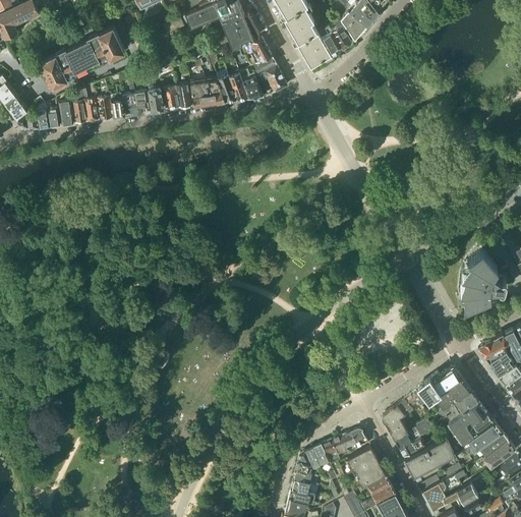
[(32,0),(31,0),(0,14),(0,32),(4,41),(18,34),(14,26),(39,15),(32,0)]
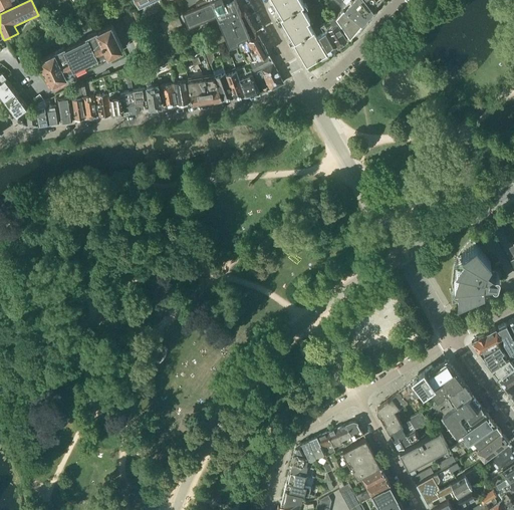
[(15,0),(0,0),(0,13),(18,5),(15,0)]
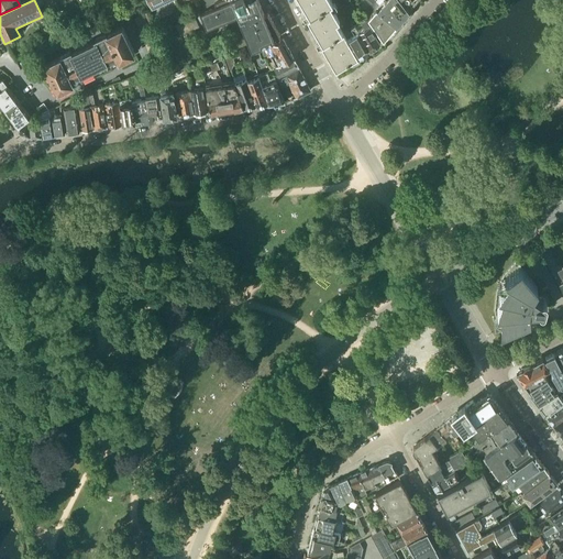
[(50,0),(41,0),(47,11),(51,10),(54,8),(50,0)]
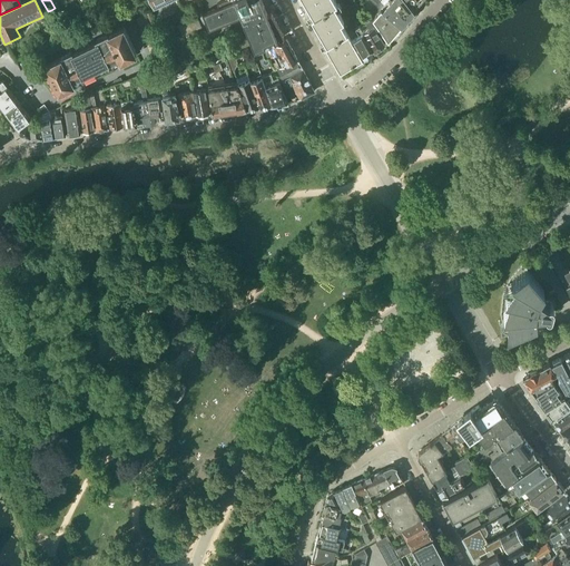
[(147,0),(154,13),(179,0),(147,0)]
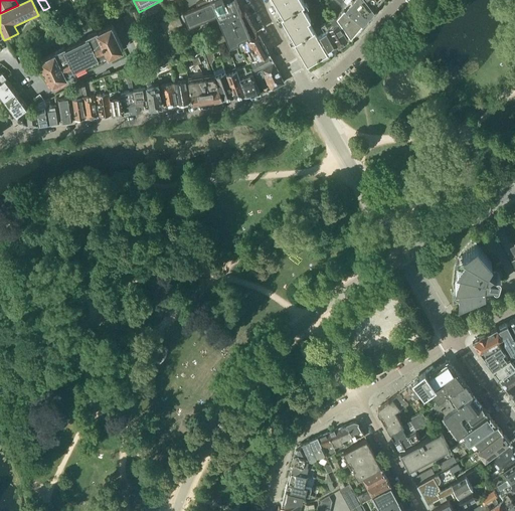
[(241,16),(234,0),(212,0),(210,1),(196,7),(197,10),(183,16),(189,30),(217,18),(229,47),(239,43),(238,41),(247,38),(248,40),(251,39),(256,36),(244,15),(241,16)]
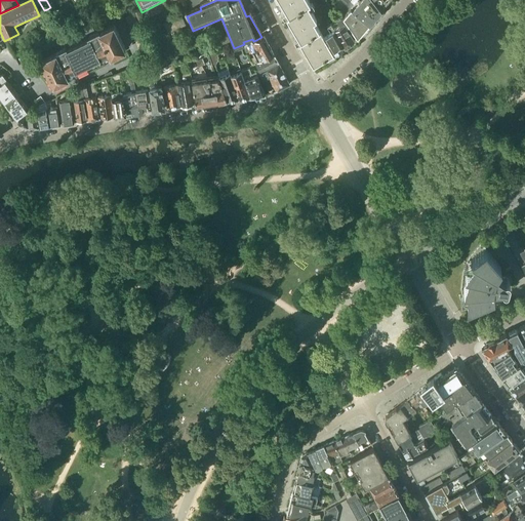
[(193,9),(200,7),(214,1),(216,0),(202,0),(191,5),(193,9)]
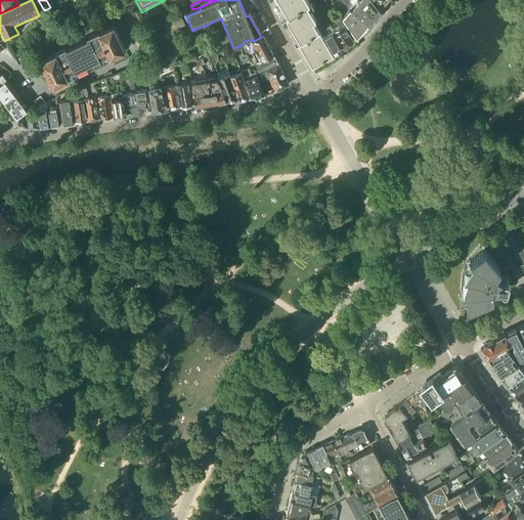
[(276,0),(288,17),(307,7),(309,6),(305,0),(276,0)]
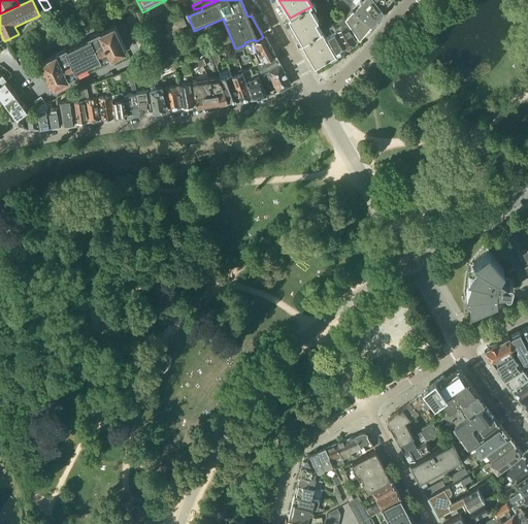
[(351,11),(353,12),(371,28),(372,27),(376,23),(376,24),(382,18),(381,17),(385,12),(372,0),(363,0),(358,7),(350,1),(345,6),(351,11)]
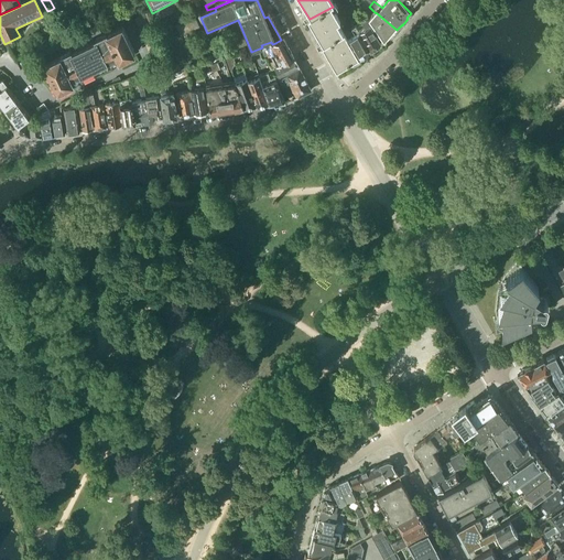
[(421,0),(401,0),(409,10),(416,0),(420,0),(421,0)]
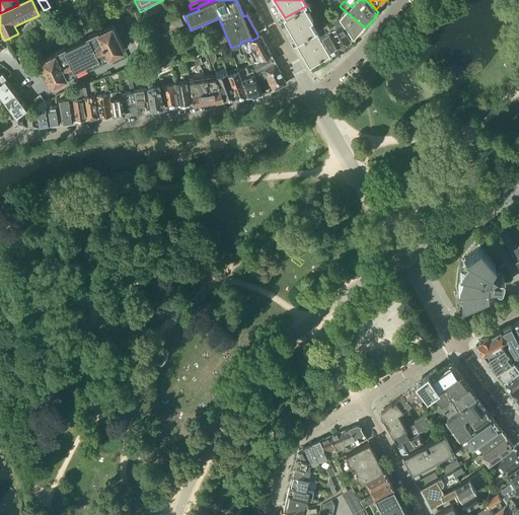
[(50,7),(47,9),(51,17),(56,15),(52,6),(50,7)]
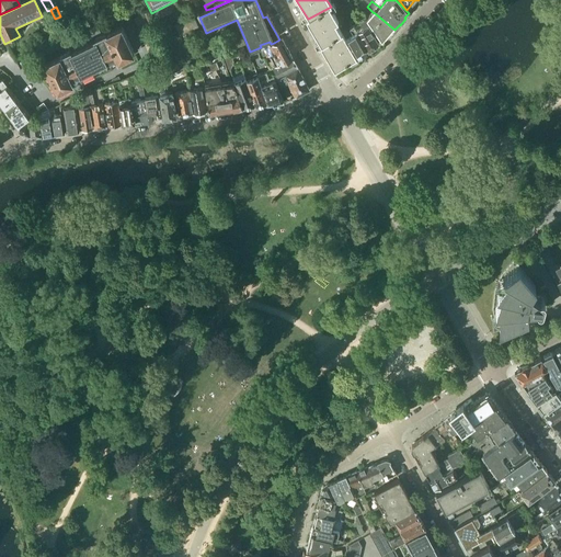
[(329,8),(308,19),(306,20),(321,46),(341,35),(335,24),(338,23),(329,8)]
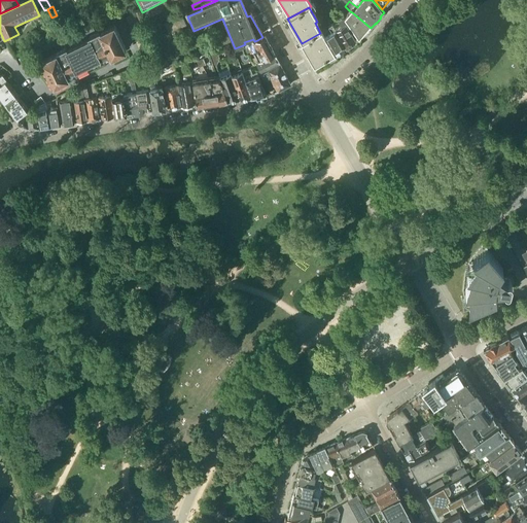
[(367,32),(371,28),(352,12),(350,11),(346,16),(343,20),(348,26),(359,41),(361,40),(360,38),(366,31),(367,32)]
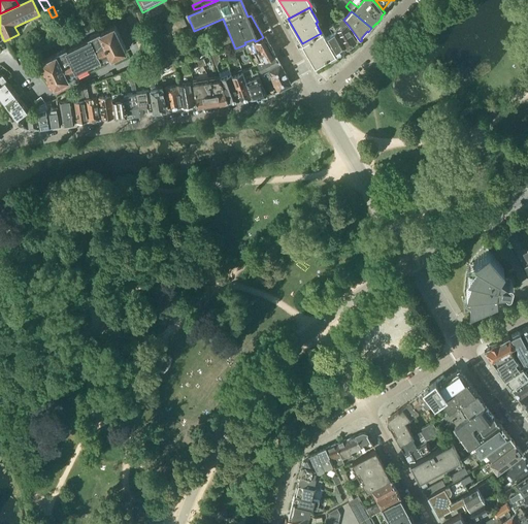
[(168,37),(187,29),(182,19),(164,27),(168,37)]
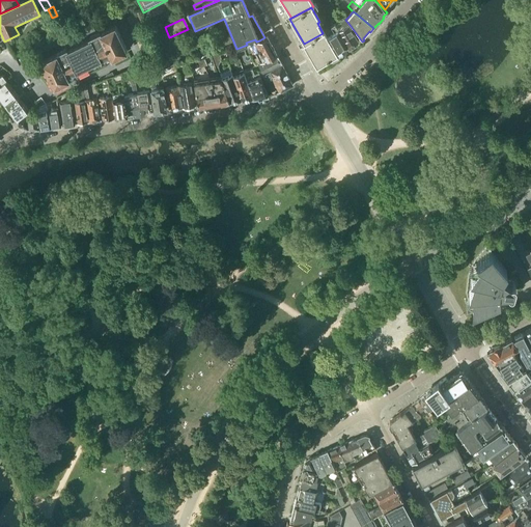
[(333,29),(336,34),(347,51),(358,44),(348,27),(351,26),(345,20),(340,25),(342,29),(337,32),(335,28),(333,29)]
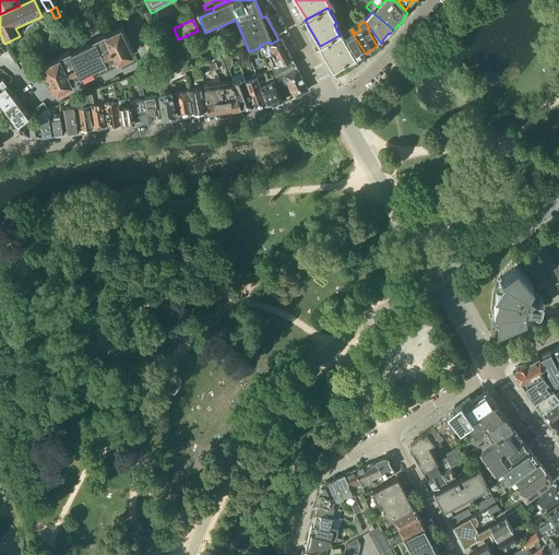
[(121,27),(100,37),(97,27),(59,45),(63,54),(58,57),(43,65),(56,94),(118,63),(134,56),(121,27)]
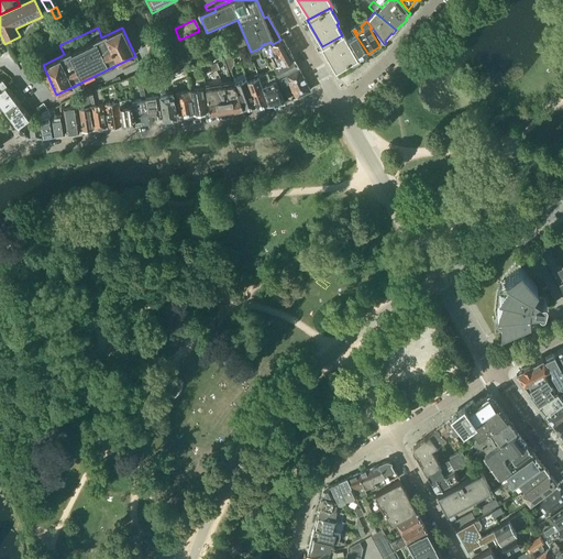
[(359,62),(368,54),(356,36),(353,31),(343,36),(357,62),(359,62)]
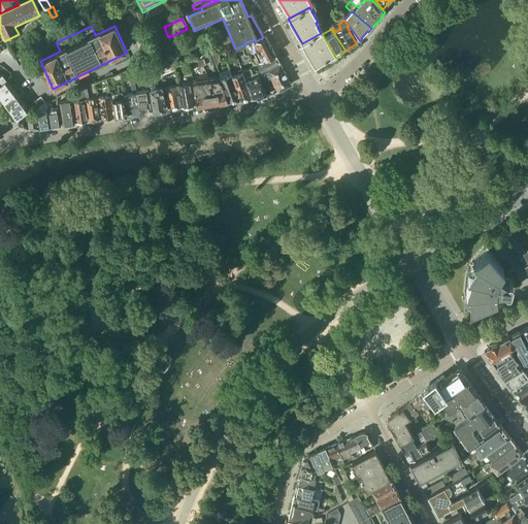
[(315,70),(335,58),(322,34),(321,33),(302,43),(300,44),(315,70)]
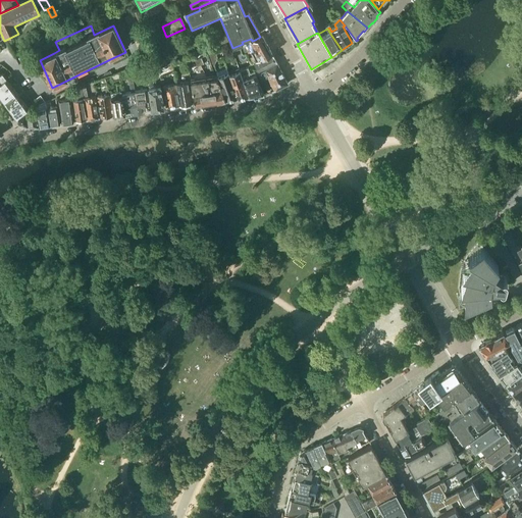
[(272,56),(262,36),(229,51),(232,56),(241,52),(244,58),(250,55),(252,60),(249,61),(251,66),(272,56)]
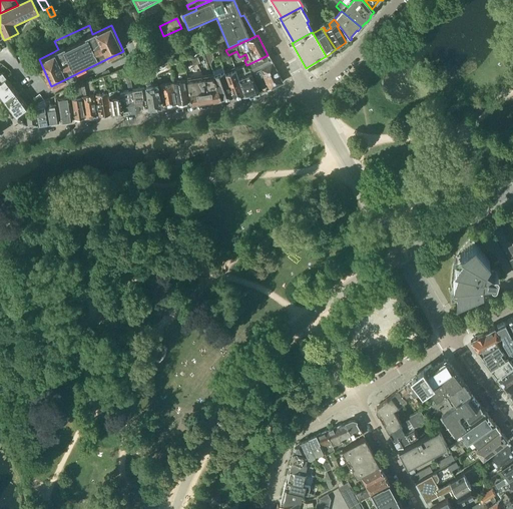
[(188,61),(205,54),(203,49),(183,59),(184,69),(190,66),(188,61)]
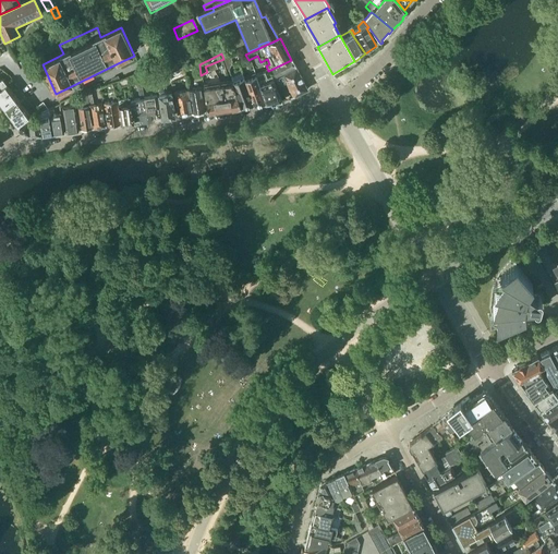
[(271,71),(279,87),(300,77),(291,60),(268,71),(269,72),(271,71)]
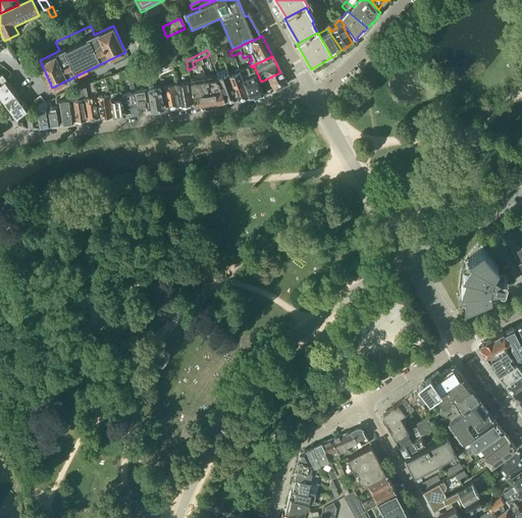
[(204,67),(202,61),(195,64),(197,70),(204,67)]
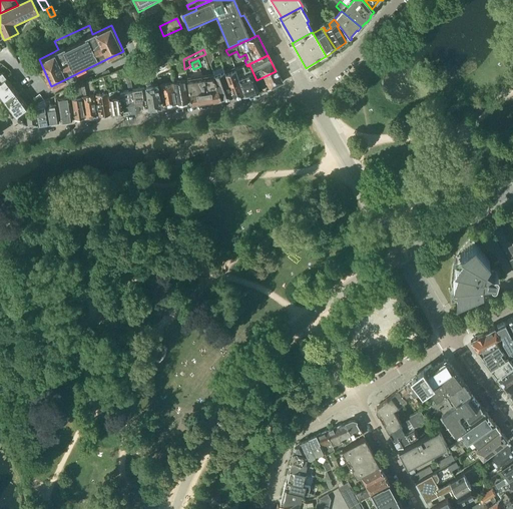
[(143,70),(146,76),(155,72),(157,71),(154,64),(143,70)]
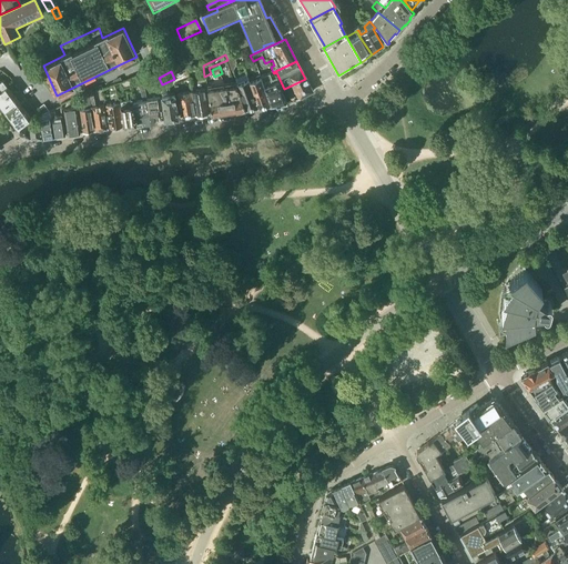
[(249,81),(260,110),(272,108),(265,90),(261,80),(257,71),(253,72),(255,79),(249,81)]
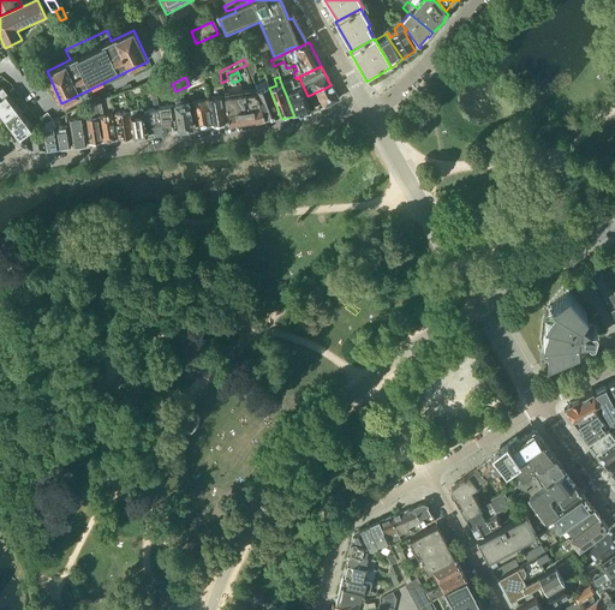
[(157,113),(161,136),(175,133),(172,111),(160,113),(159,95),(172,91),(168,78),(151,85),(156,102),(157,113)]
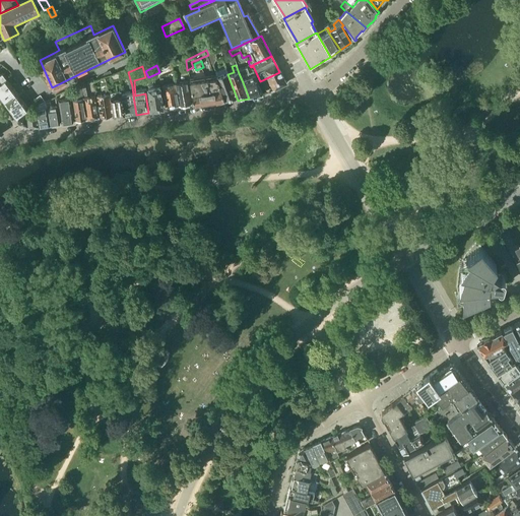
[(164,79),(170,76),(174,74),(172,66),(160,72),(164,79)]
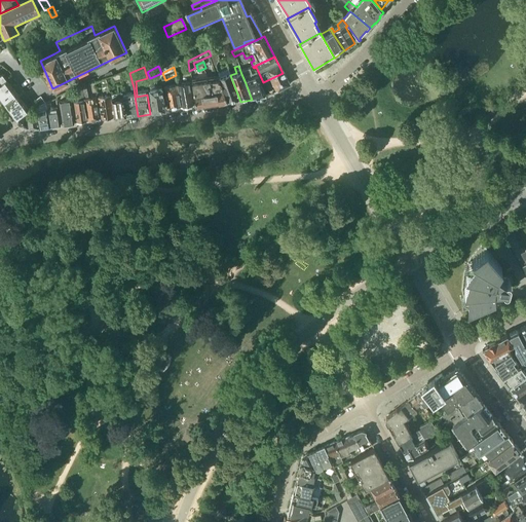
[(241,74),(246,83),(252,100),(266,98),(265,97),(259,79),(258,79),(257,76),(252,77),(250,71),(241,74)]
